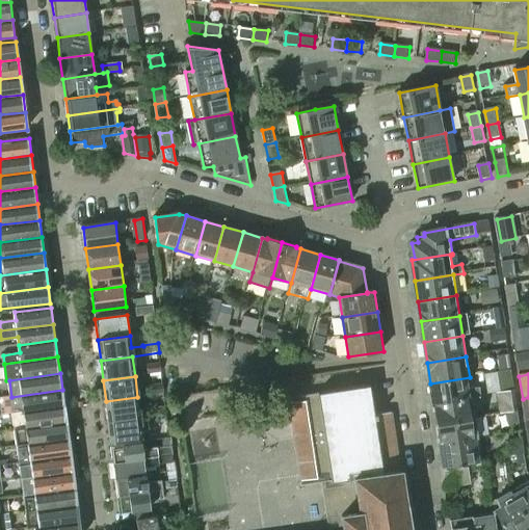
[(430,383),(434,403),(481,396),(480,388),(471,390),(470,377),(430,383)]
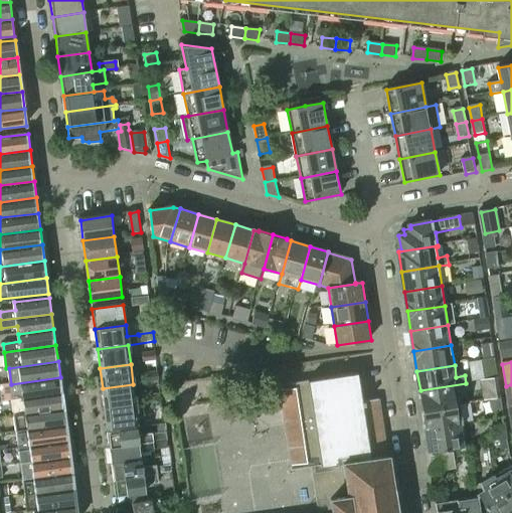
[(292,389),(282,391),(289,433),(294,438),(299,466),(322,462),(323,467),(344,464),(388,456),(379,399),(363,402),(359,373),(291,384),(292,389)]
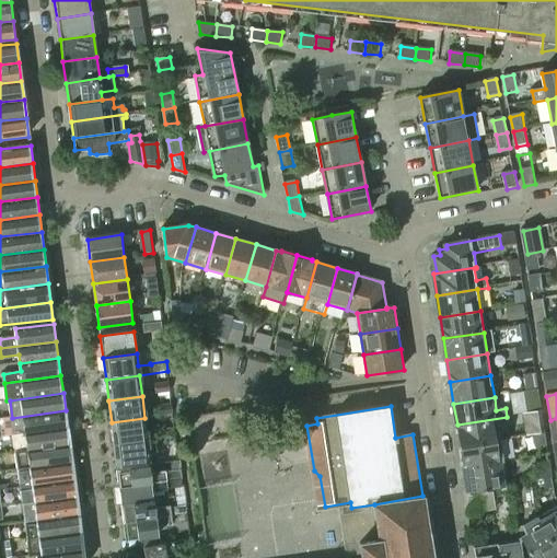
[(8,437),(14,436),(68,428),(66,410),(12,418),(6,419),(7,421),(6,421),(7,429),(8,437)]
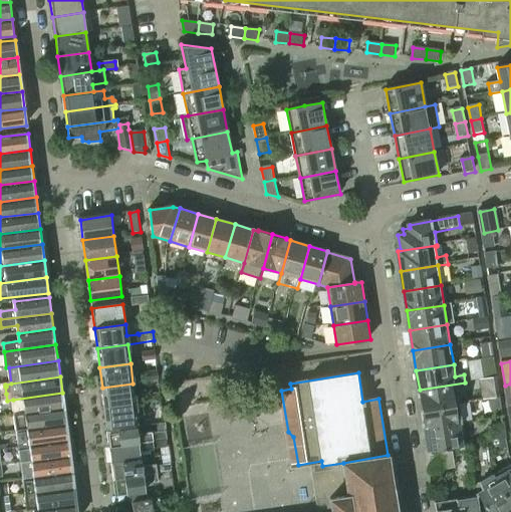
[(420,390),(423,410),(460,404),(458,392),(467,391),(465,382),(420,390)]
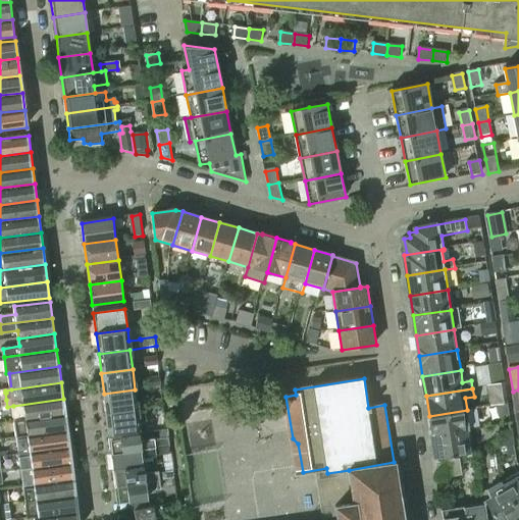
[(104,394),(107,414),(146,409),(146,408),(138,409),(135,390),(104,394)]
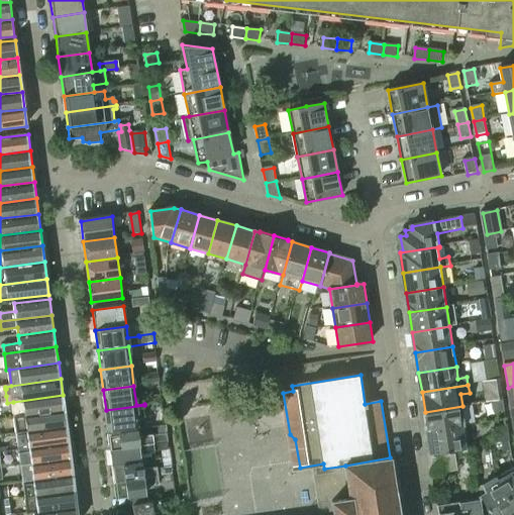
[(13,402),(15,418),(65,412),(63,395),(13,402)]
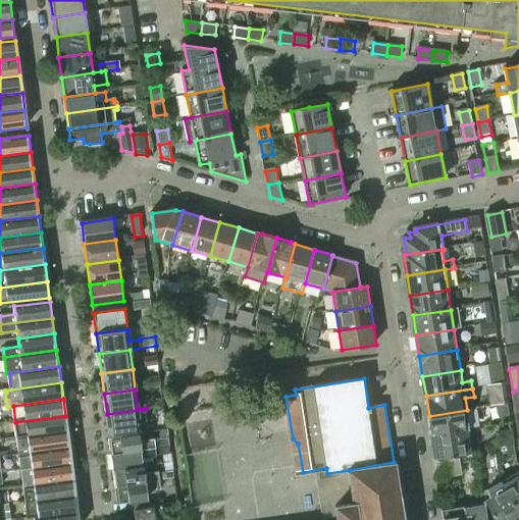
[(146,409),(107,414),(109,434),(141,430),(140,422),(148,421),(146,409)]
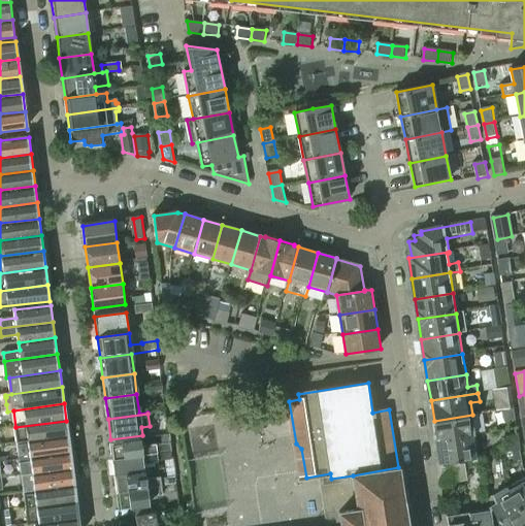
[(434,421),(437,441),(476,435),(472,415),(434,421)]
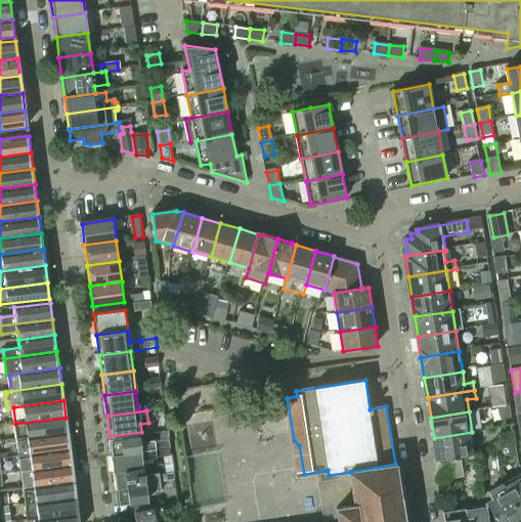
[(15,424),(17,439),(68,433),(66,418),(15,424)]
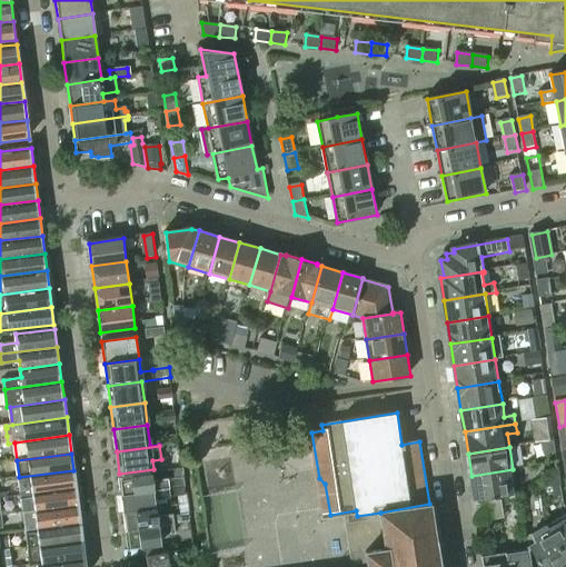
[(513,469),(472,476),(475,500),(516,494),(513,469)]
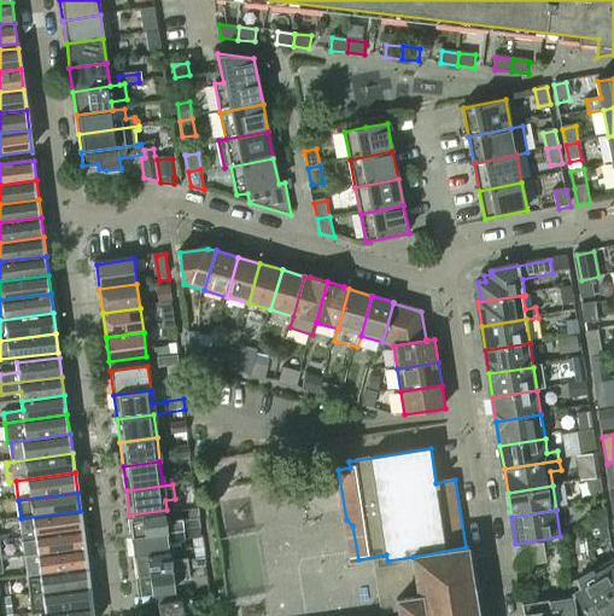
[(21,518),(23,538),(82,530),(80,511),(21,518)]
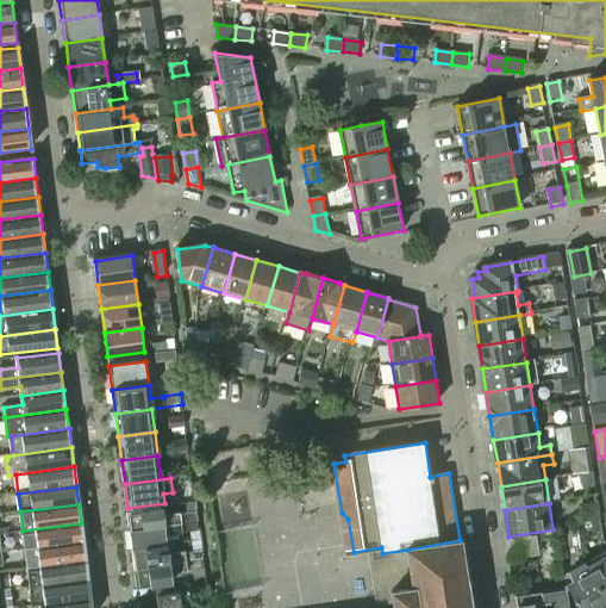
[(129,513),(131,532),(199,523),(199,522),(198,513),(164,516),(163,508),(129,513)]
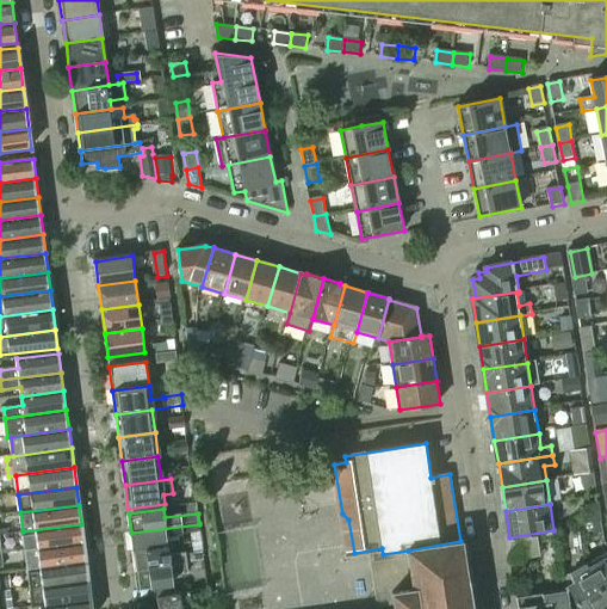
[(23,531),(25,551),(84,543),(81,524),(23,531)]
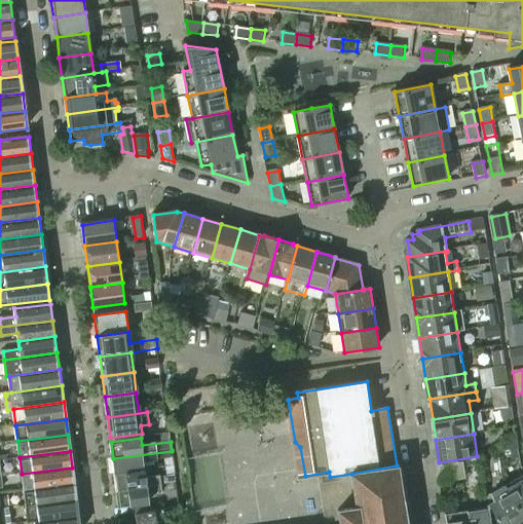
[(113,458),(115,475),(145,471),(144,463),(158,461),(158,460),(173,458),(172,451),(113,458)]
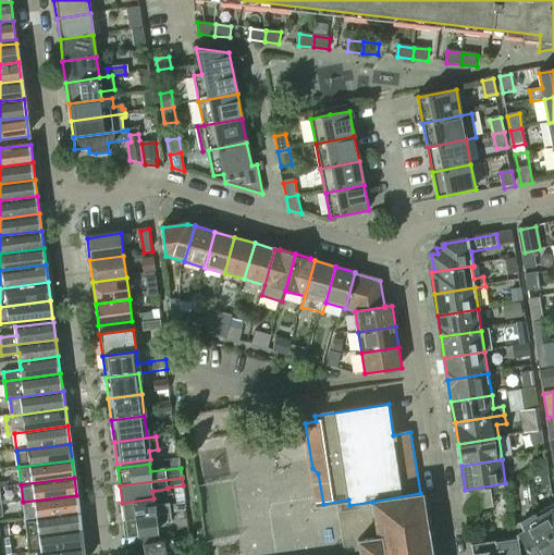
[(466,494),(468,512),(494,507),(491,490),(466,494)]
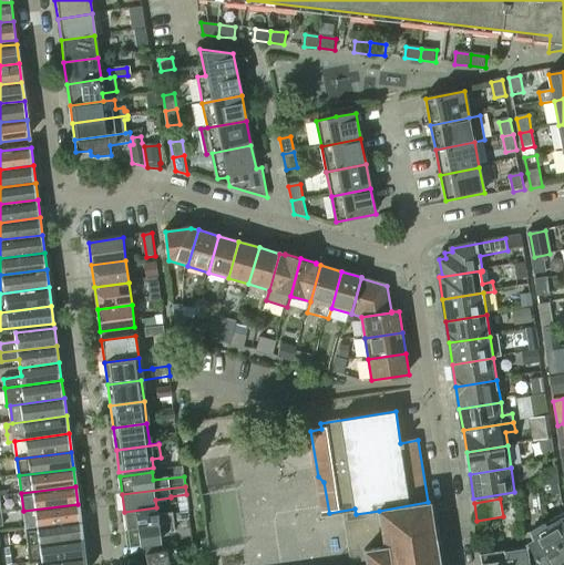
[(429,502),(428,502),(379,511),(379,512),(380,512),(386,546),(351,552),(354,564),(439,564),(436,540),(434,540),(429,504),(430,504),(429,502)]
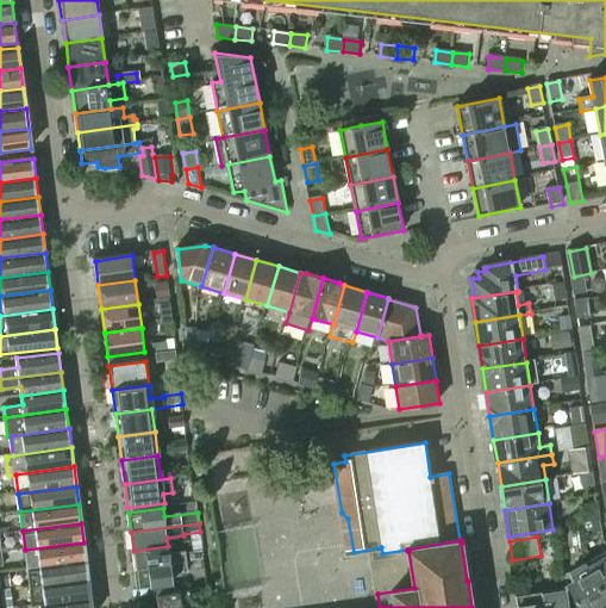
[(25,550),(27,569),(86,562),(83,543),(25,550)]
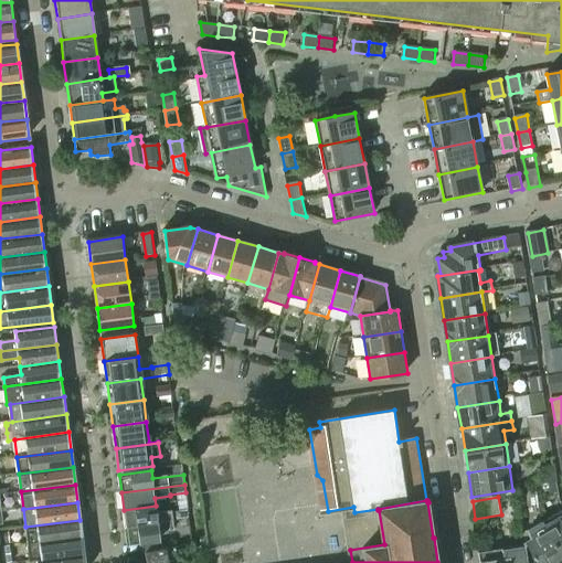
[(124,510),(126,527),(173,521),(190,519),(189,511),(190,511),(189,506),(180,507),(180,512),(173,513),(172,511),(157,513),(156,506),(124,510)]
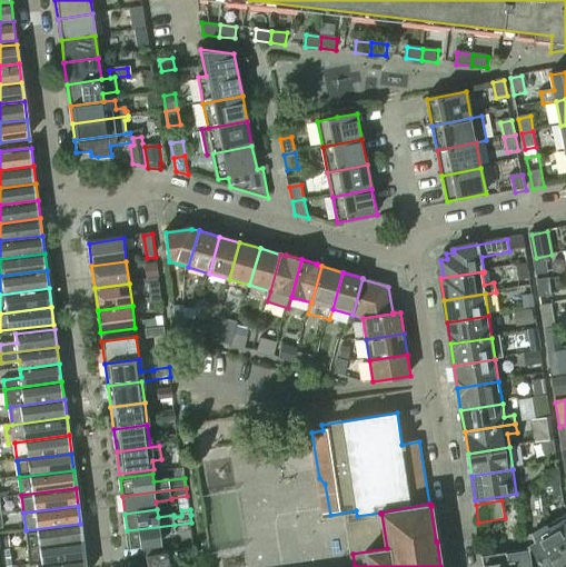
[(563,523),(549,530),(565,558),(565,516),(562,519),(563,523)]
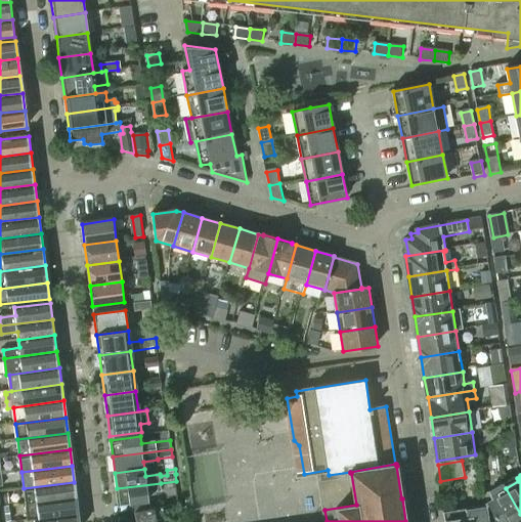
[(24,488),(26,505),(76,498),(74,482),(24,488)]
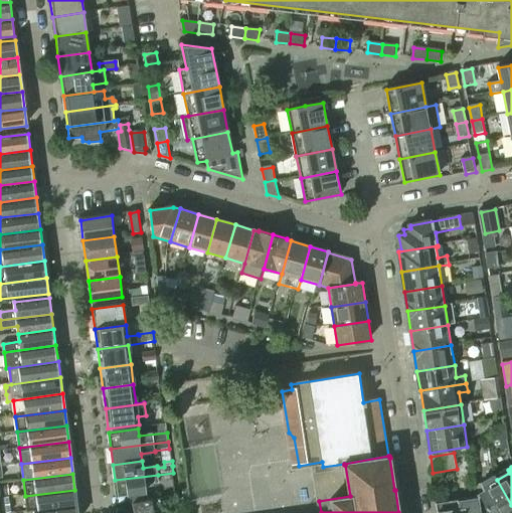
[(158,475),(115,480),(117,496),(146,493),(145,485),(160,483),(158,475)]
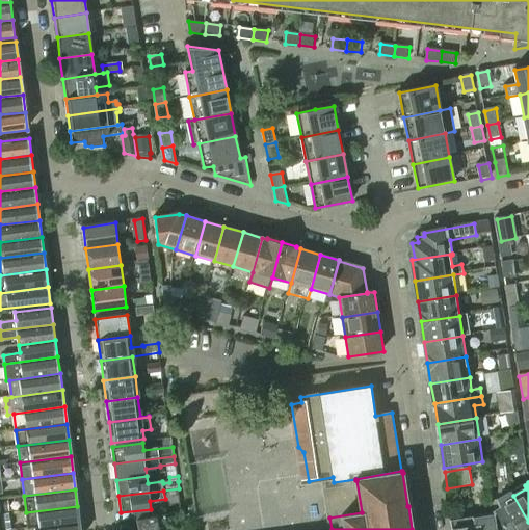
[(528,522),(513,496),(510,492),(497,500),(500,504),(502,509),(498,511),(498,514),(500,529),(528,529),(528,522)]
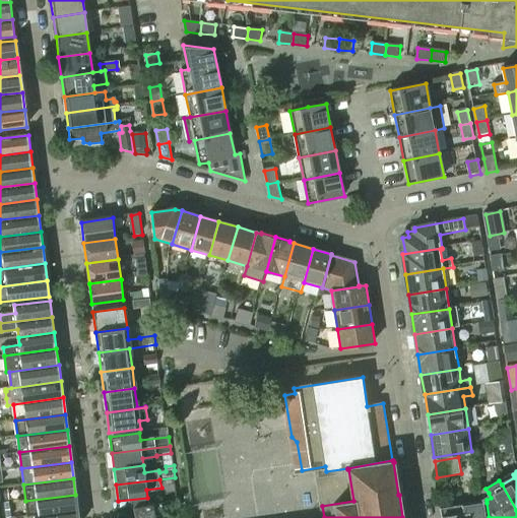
[(486,489),(481,489),(483,503),(487,503),(487,500),(491,498),(489,493),(486,489)]
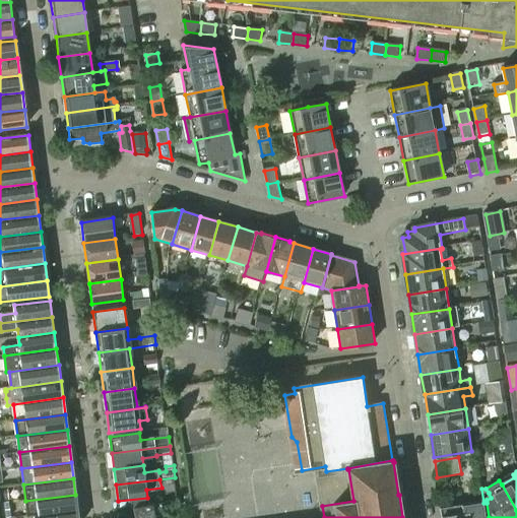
[(27,517),(30,516),(77,510),(75,495),(25,501),(27,517)]
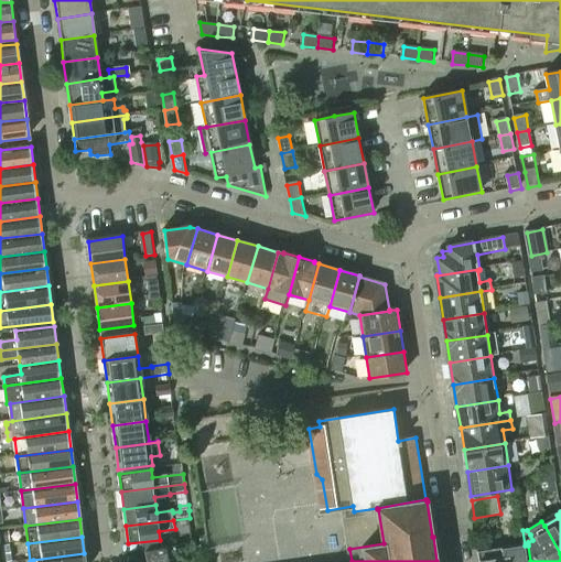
[(479,553),(481,561),(527,561),(525,546),(479,553)]
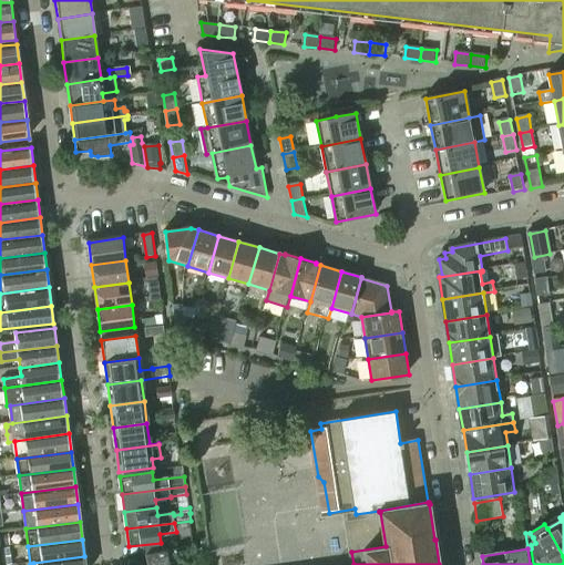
[(175,564),(175,563),(183,562),(181,551),(147,556),(149,564),(175,564)]
